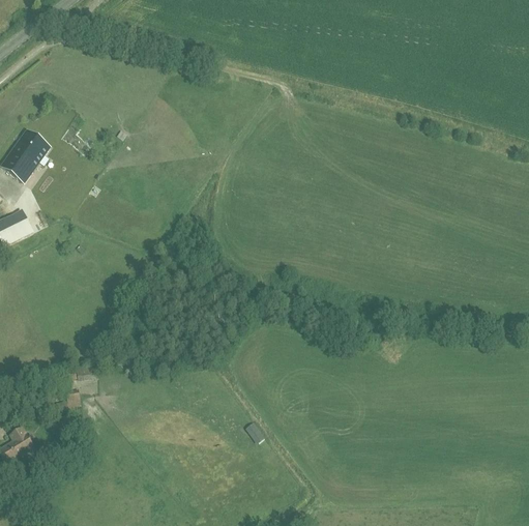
[(3,165),(25,181),(52,145),(29,129),(3,165)]
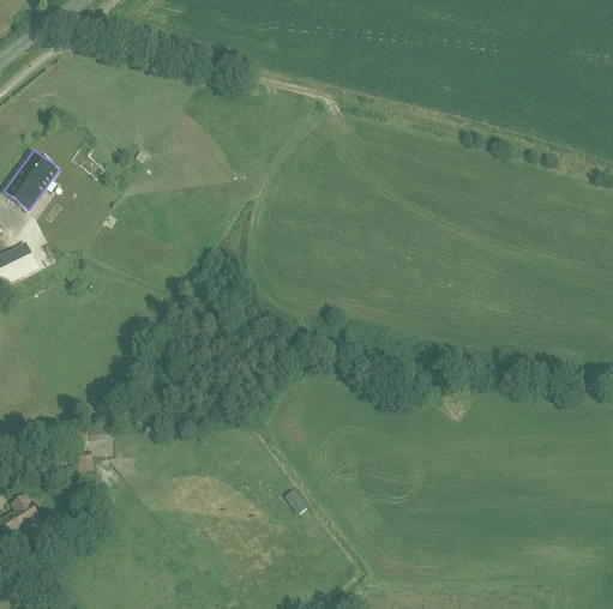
[(148,161),(150,154),(143,150),(139,158),(148,161)]
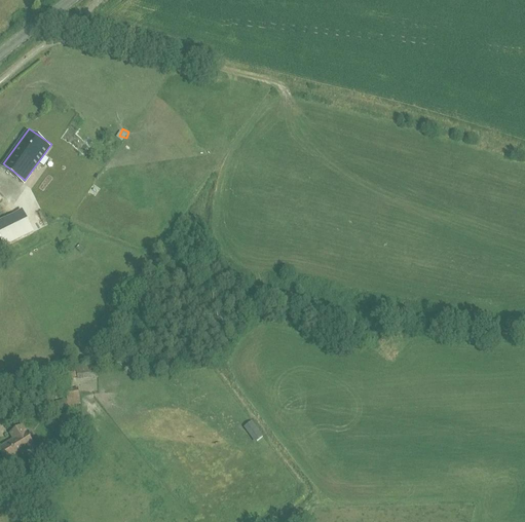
[(23,207),(0,217),(0,230),(6,243),(34,229),(23,207)]
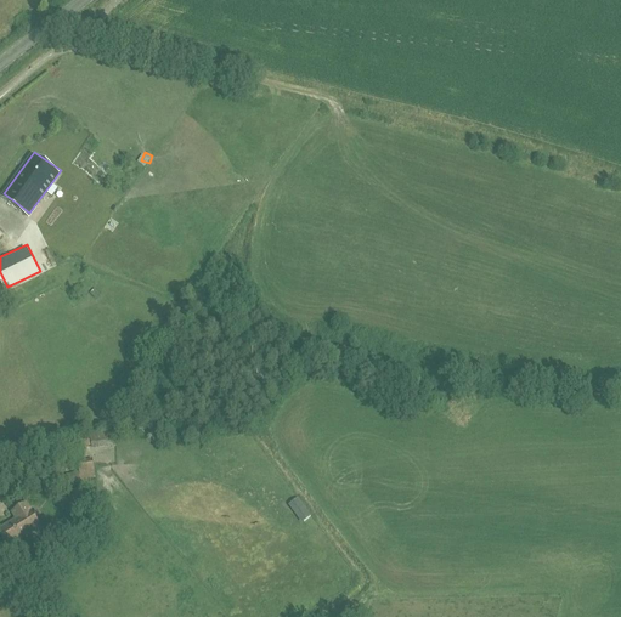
[(69,476),(72,484),(83,481),(82,476),(96,474),(92,454),(78,457),(80,468),(67,471),(69,476)]
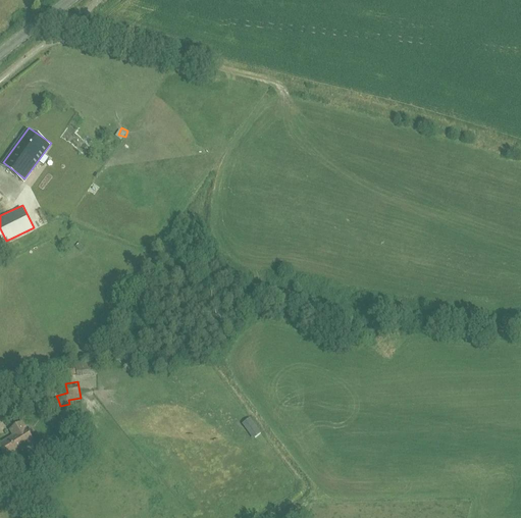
[(2,441),(10,453),(34,438),(22,420),(11,426),(15,432),(2,441)]
